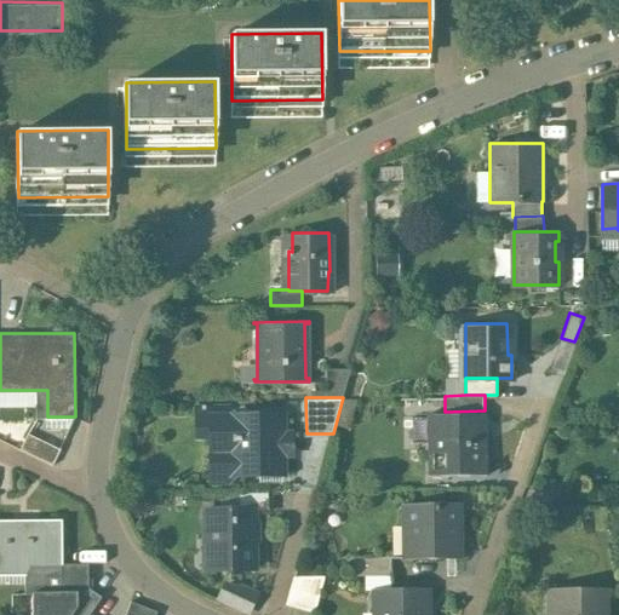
[(230,402),(213,403),(213,412),(230,412),(230,402)]
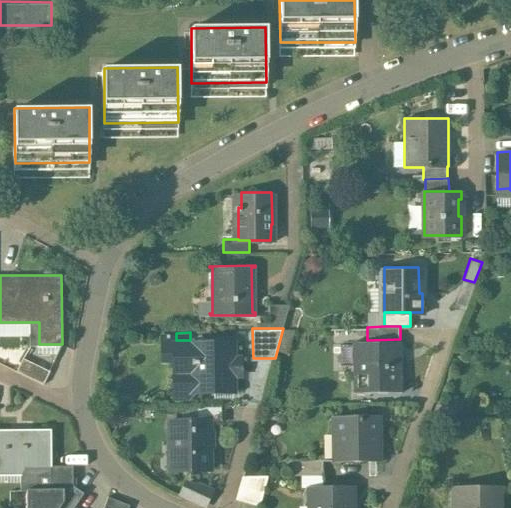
[(367,340),(354,340),(354,366),(366,366),(366,390),(403,390),(402,340),(400,339),(367,340)]
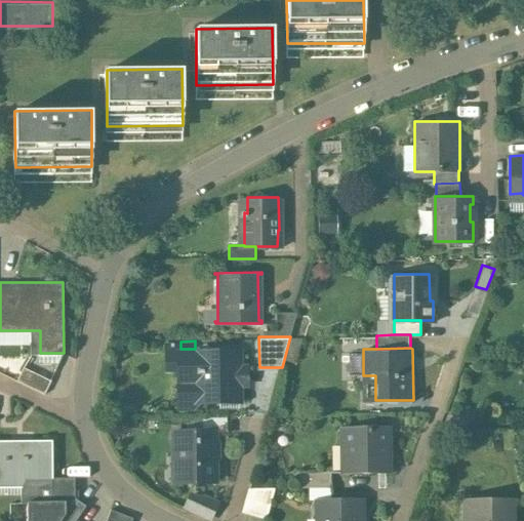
[(195,349),(180,349),(180,371),(201,370),(201,400),(240,400),(240,367),(240,349),(195,349)]
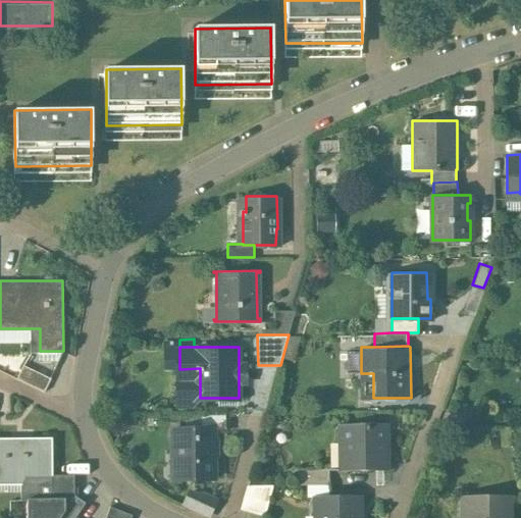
[(51,377),(23,364),(17,377),(45,391),(51,377)]
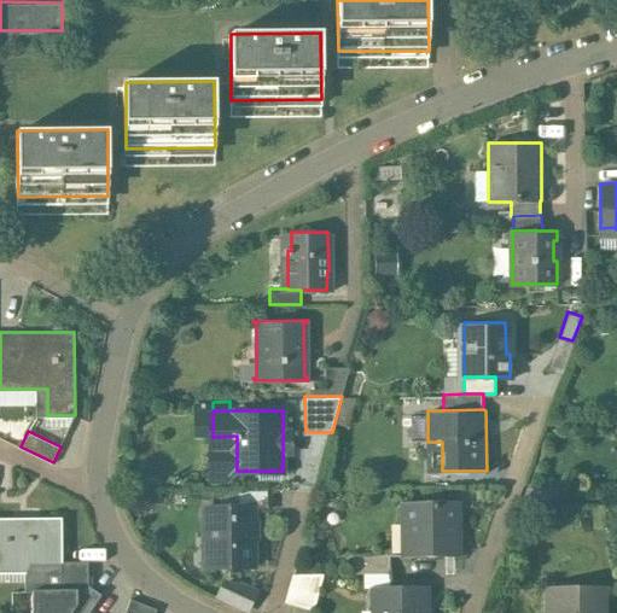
[(237,471),(237,436),(213,437),(214,456),(210,461),(210,477),(227,476),(233,471),(237,471)]
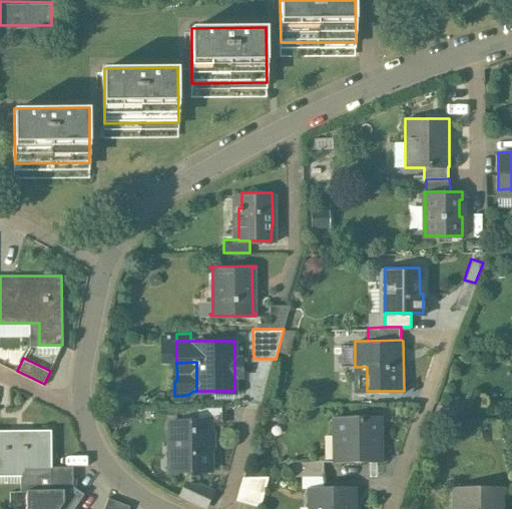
[(223,421),(223,406),(198,406),(198,421),(210,421),(223,421)]
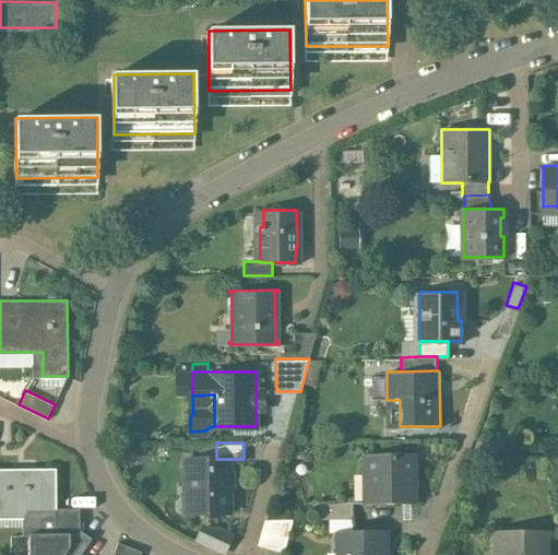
[(413,453),(364,453),(364,503),(414,502),(414,483),(411,483),(411,467),(413,467),(413,453)]
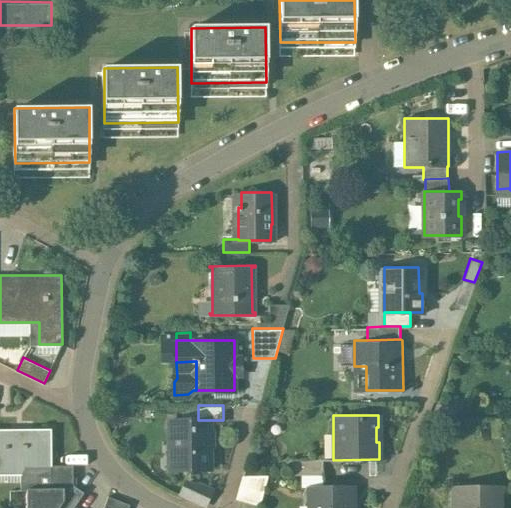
[(198,420),(172,420),(172,438),(174,438),(175,463),(186,463),(192,467),(212,467),(211,444),(210,444),(210,420),(198,420)]
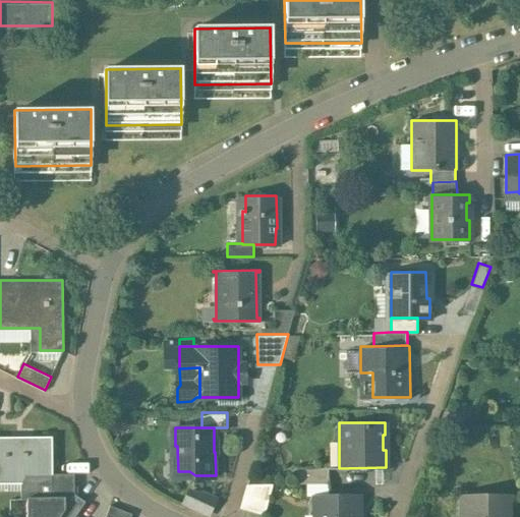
[(51,436),(0,436),(0,474),(21,474),(29,474),(30,498),(52,497),(52,472),(51,436)]
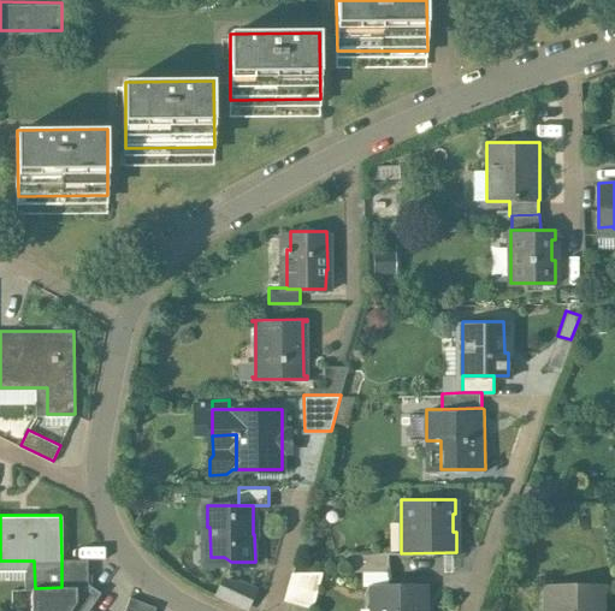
[(389,552),(353,552),(353,570),(389,570),(389,552)]
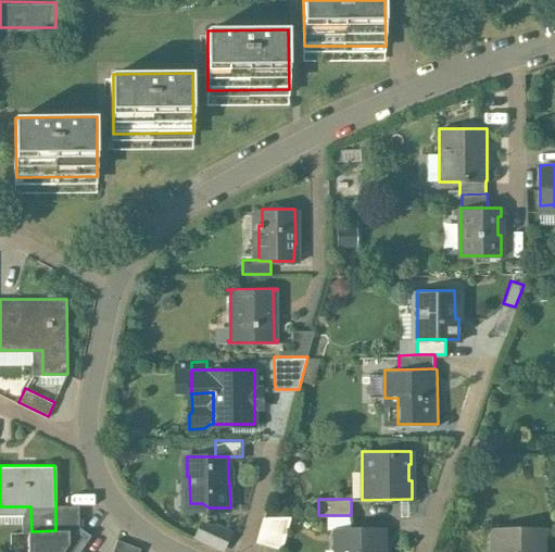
[(269,512),(294,512),(294,502),(269,502),(269,512)]
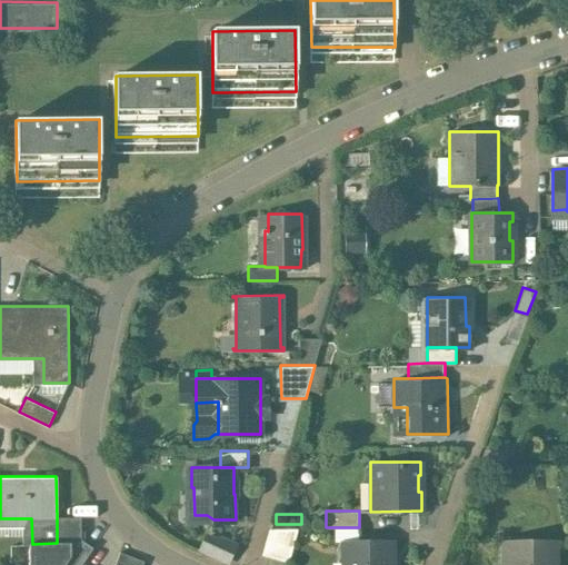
[(32,544),(30,544),(30,564),(65,564),(71,555),(71,545),(78,545),(82,539),(81,538),(81,516),(57,516),(57,543),(32,544)]
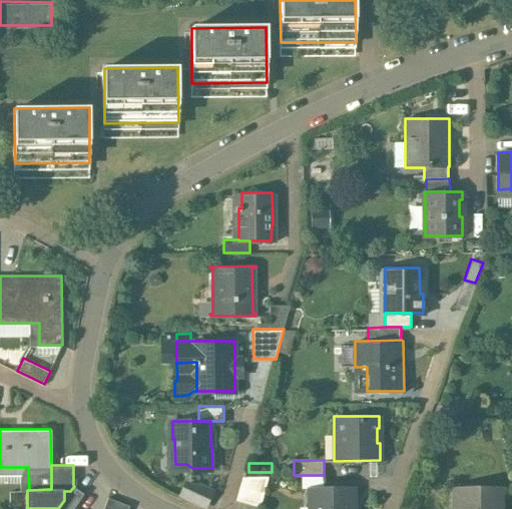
[(269,475),(243,475),(237,498),(262,506),(269,475)]
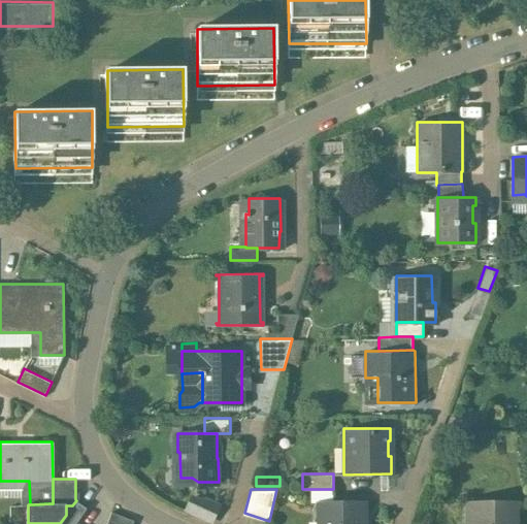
[(205,498),(200,499),(193,496),(187,509),(211,520),(219,504),(205,498)]
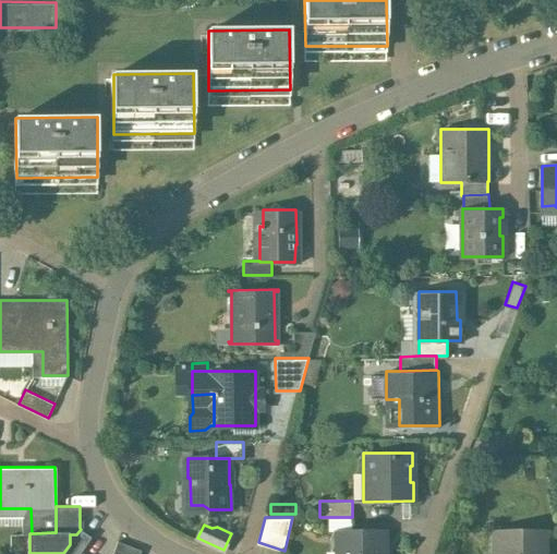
[(549,553),(549,528),(496,529),(496,553),(544,553),(545,553),(549,553)]
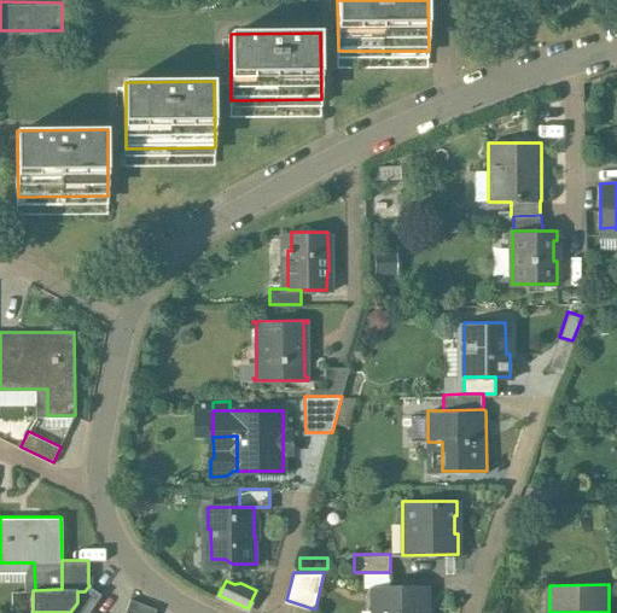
[(87,612),(102,593),(89,585),(85,591),(77,591),(77,602),(70,612),(87,612)]
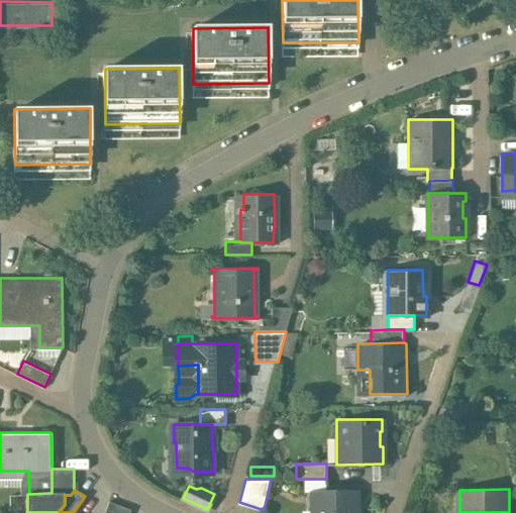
[(356,512),(356,491),(313,491),(313,512),(356,512)]
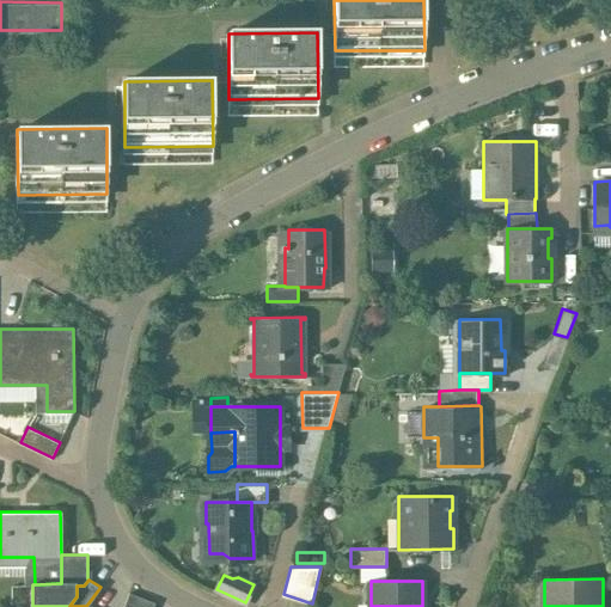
[(154,606),(157,601),(130,590),(123,606),(154,606)]
